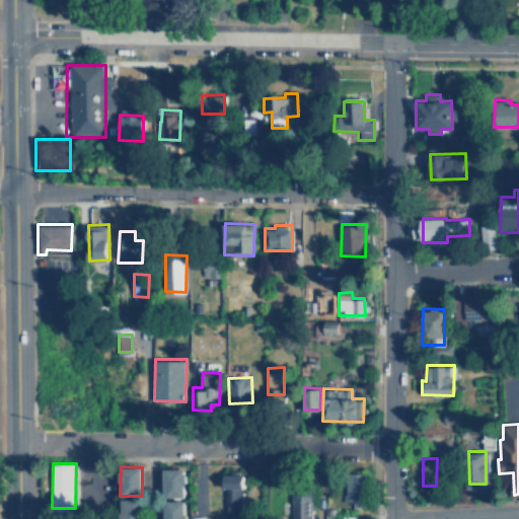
[(184,497),(184,468),(163,467),(163,497),(184,497)]
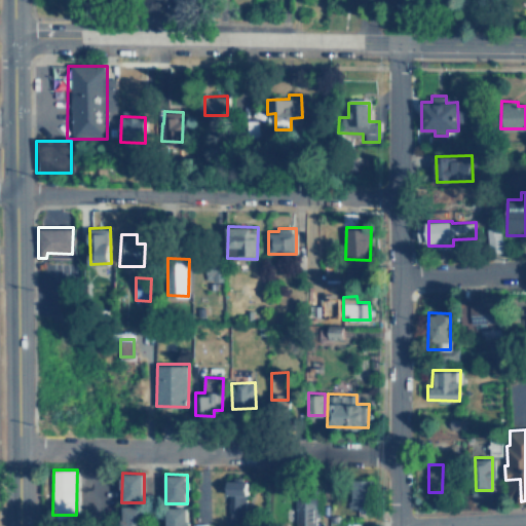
[(246,480),(227,480),(228,494),(234,494),(235,508),(247,508),(246,480)]
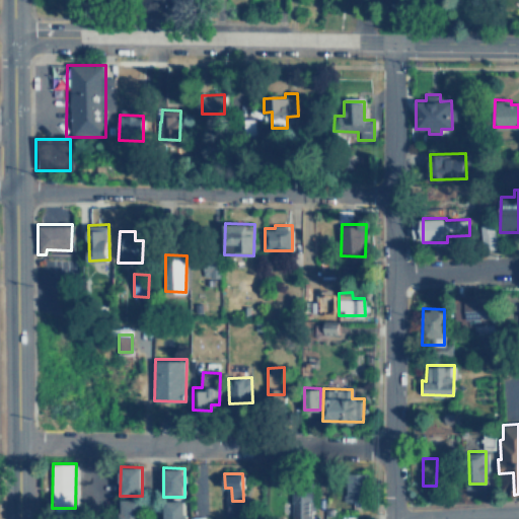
[(344,477),(344,505),(362,506),(363,478),(344,477)]
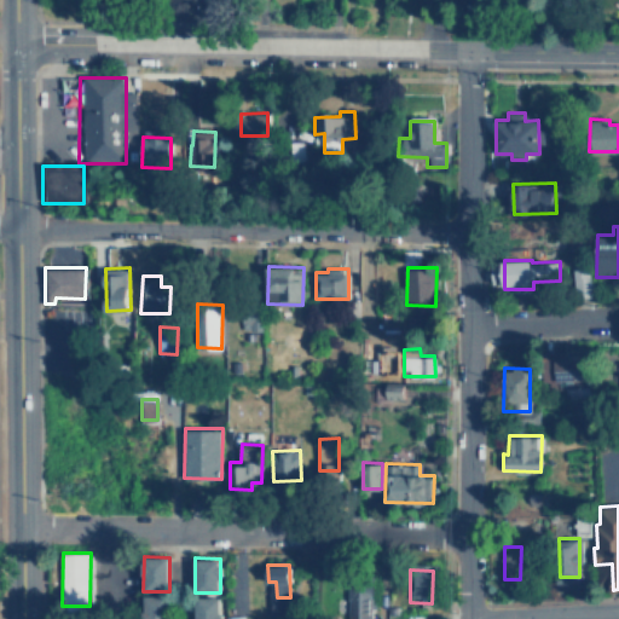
[(371,618),(372,584),(348,584),(347,618),(371,618)]
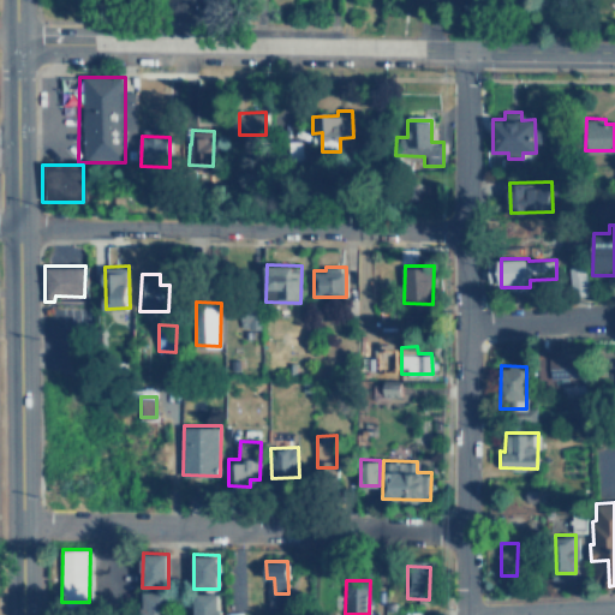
[(142,614),(167,614),(167,591),(142,591),(142,614)]
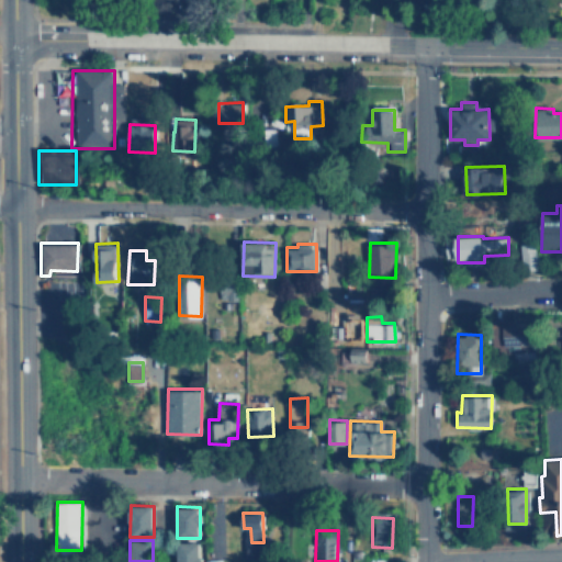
[(200,561),(200,541),(176,542),(176,561),(200,561)]
